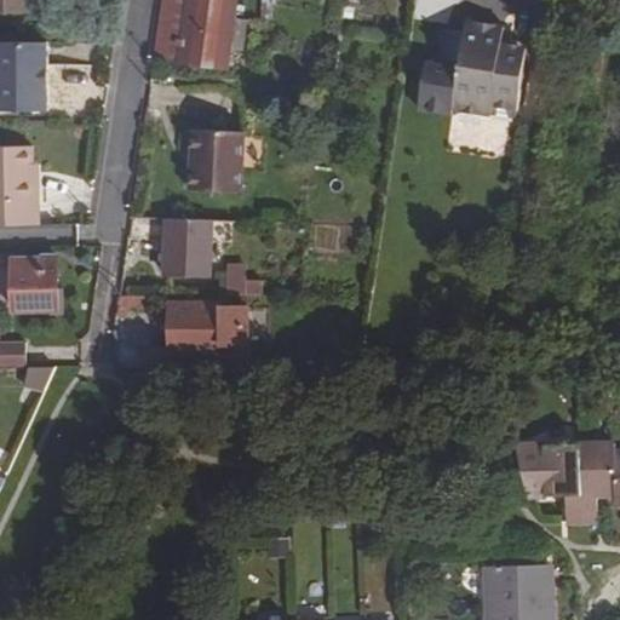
[(33,0),(0,0),(0,11),(33,11),(33,0)]
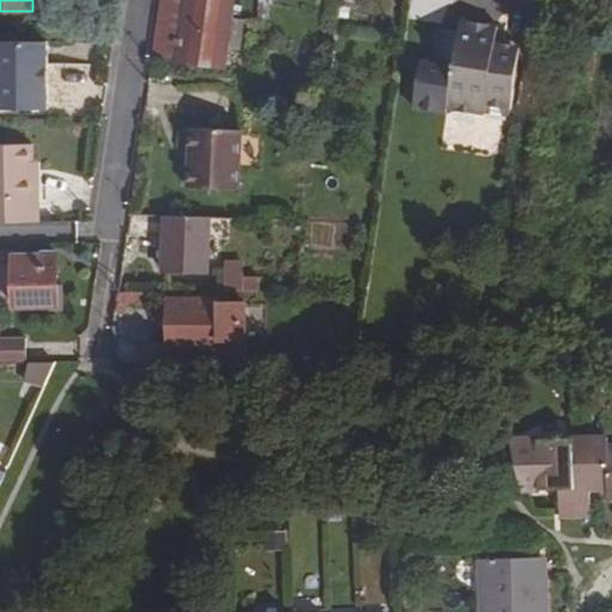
[(160,0),(152,59),(226,69),(230,50),(234,18),(236,0),(160,0)]
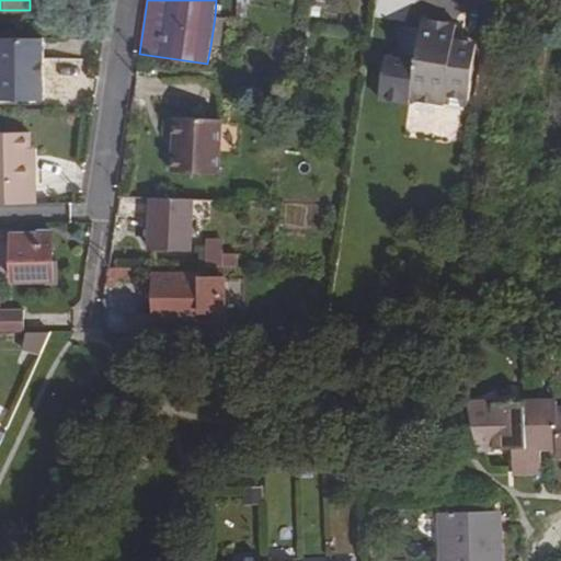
[(313,7),(312,6),(311,16),(320,18),(321,8),(313,7)]
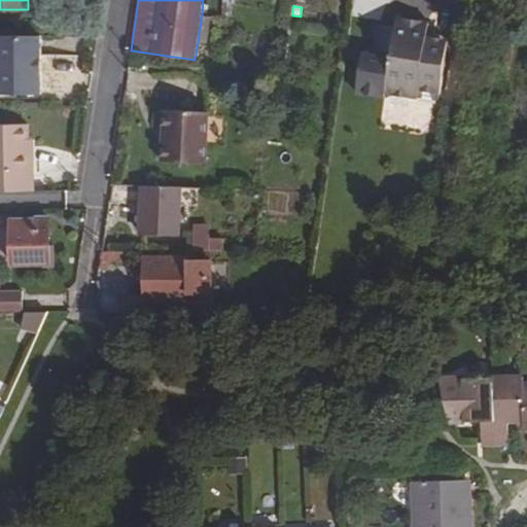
[(210,18),(202,15),(198,43),(207,44),(210,18)]
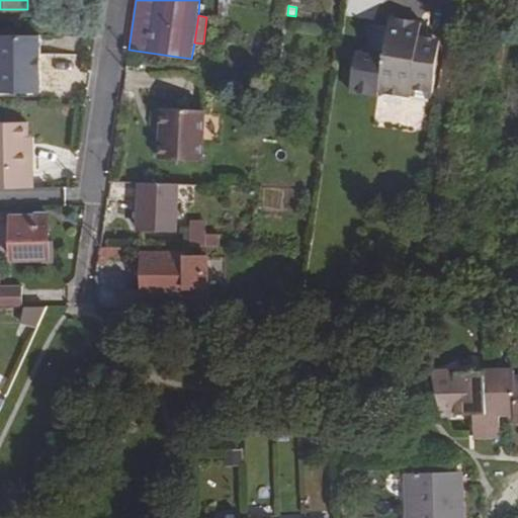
[(389,27),(372,24),(367,55),(365,65),(354,63),(351,91),(378,95),(379,90),(385,92),(385,93),(404,95),(404,94),(411,96),(412,91),(433,94),(439,51),(420,37),(422,21),(391,17),(389,27)]
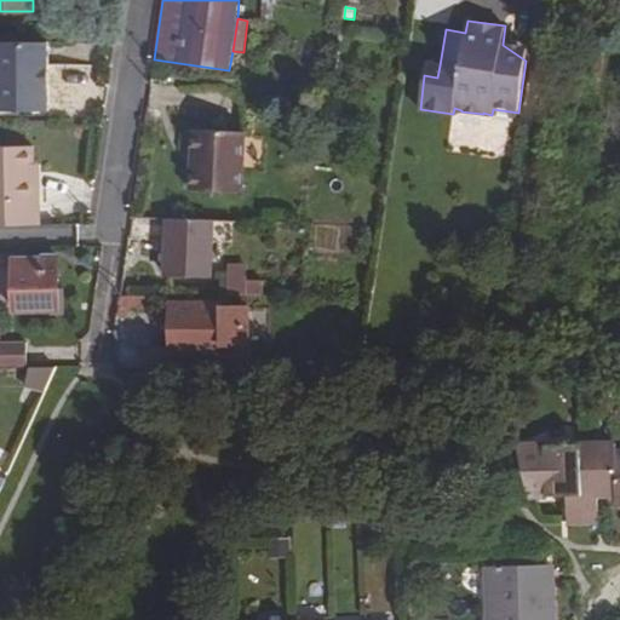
[(47,42),(0,42),(0,112),(47,112),(49,85),(42,85),(44,69),(49,69),(47,42)]
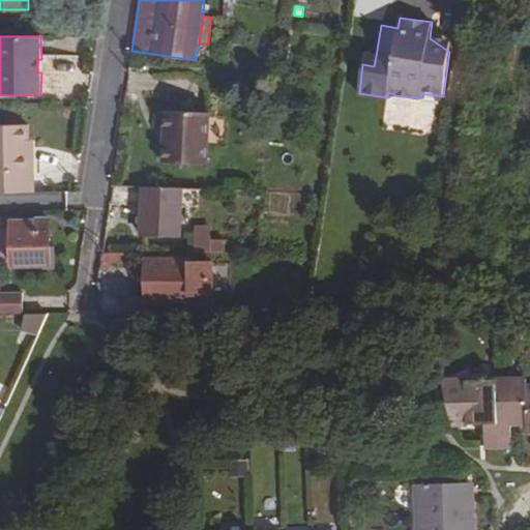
[(451,42),(430,38),(449,52),(451,42)]
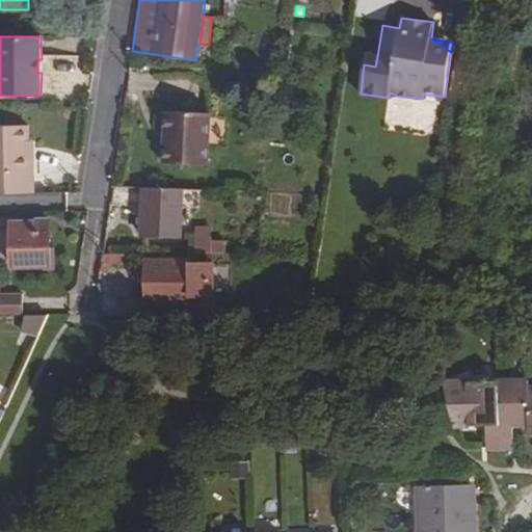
[(377,56),(366,54),(364,64),(375,67),(377,56)]
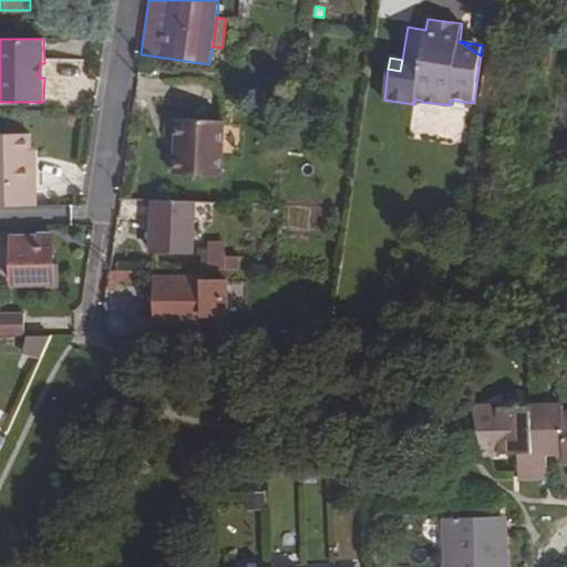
[(286,105),(276,111),(281,120),(291,113),(286,105)]
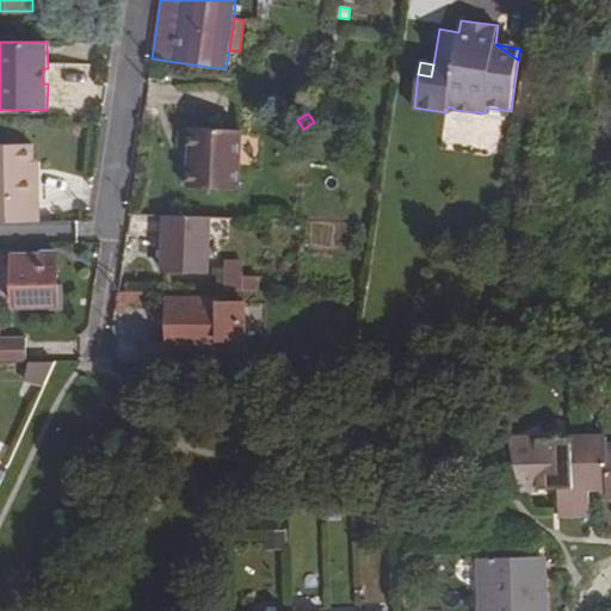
[(241,131),(190,128),(187,187),(239,191),(241,131)]
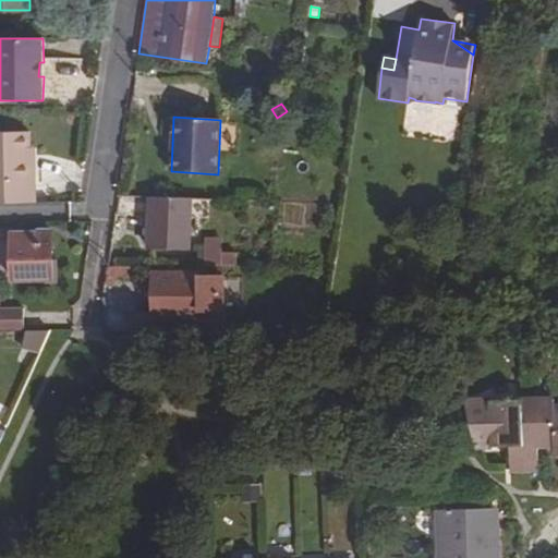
[(29,132),(0,132),(0,204),(35,203),(35,180),(31,180),(29,132)]
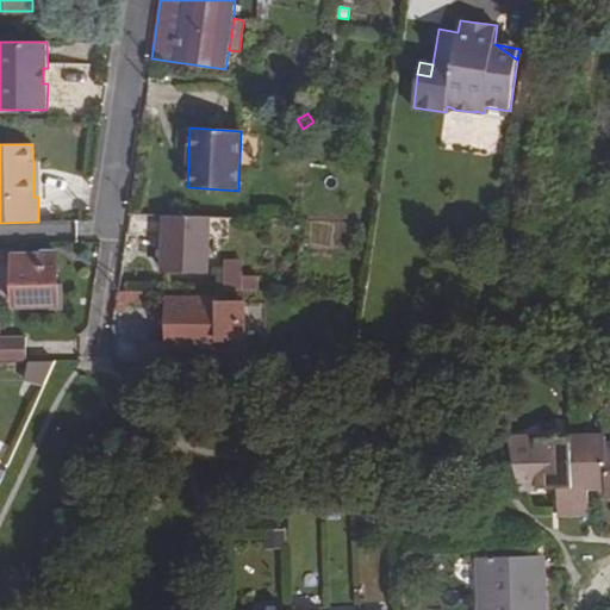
[(206,273),(207,216),(165,215),(163,272),(206,273)]
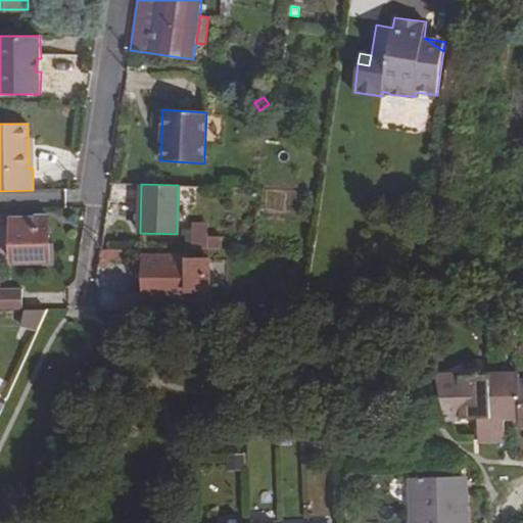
[(49,262),(48,217),(36,216),(36,218),(11,219),(12,263),(49,262)]
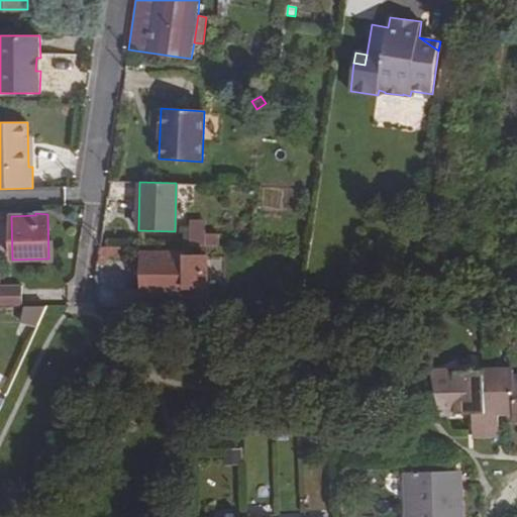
[(190,230),(190,246),(218,246),(219,235),(206,235),(206,230),(190,230)]
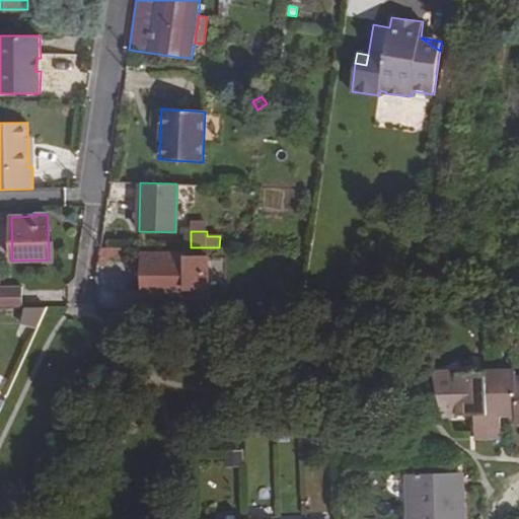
[(127,249),(101,249),(101,258),(127,260),(127,249)]
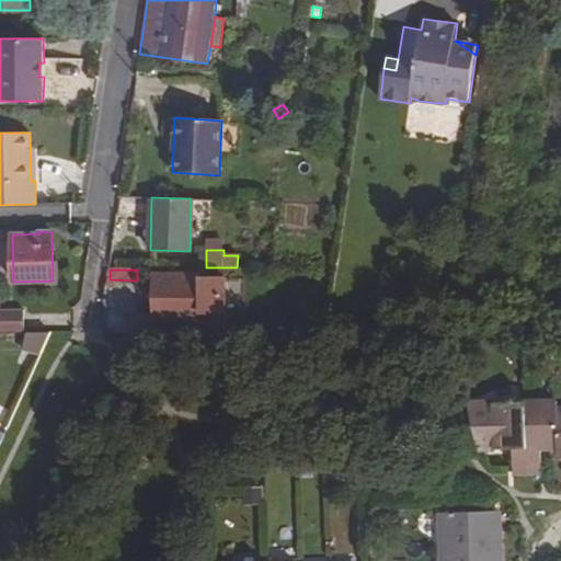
[(227,333),(226,276),(199,277),(157,278),(158,312),(158,333),(227,333)]
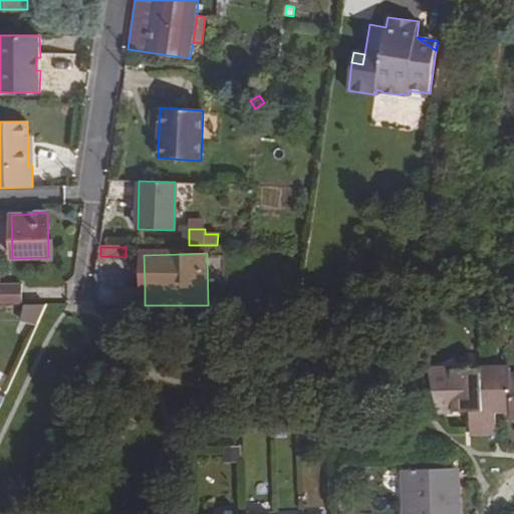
[(360,259),(351,258),(349,270),(359,271),(360,259)]
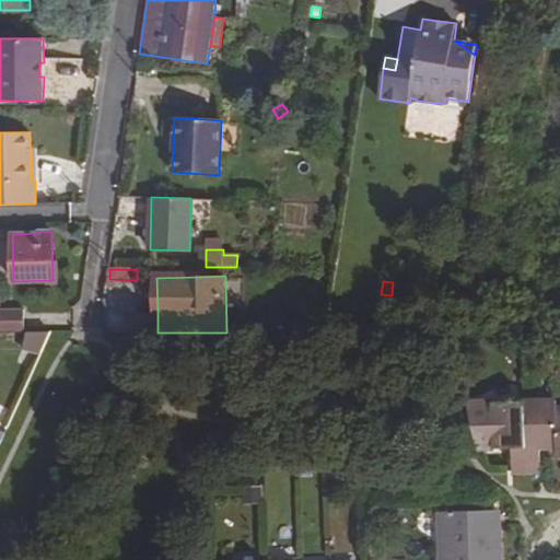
[(0,334),(24,334),(23,311),(0,311),(0,334)]
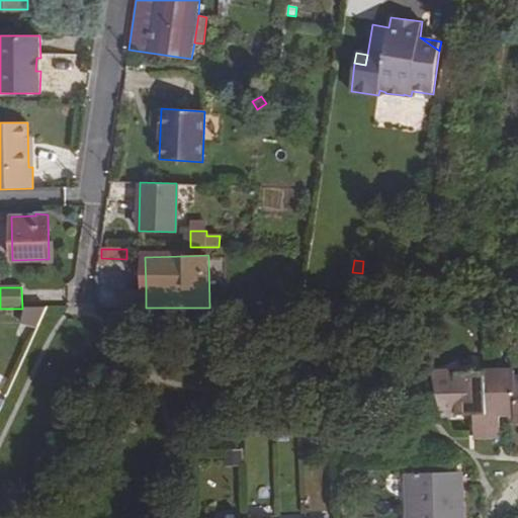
[(146,308),(146,288),(115,288),(115,308),(146,308)]
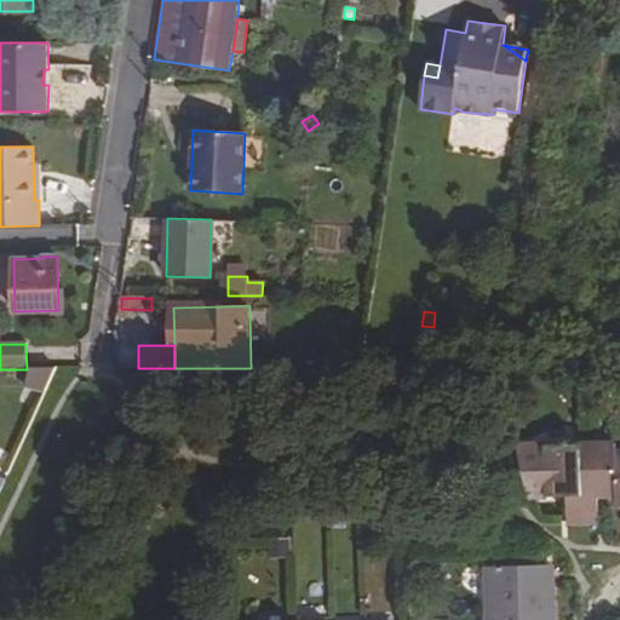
[(19,402),(36,411),(47,388),(32,379),(19,402)]
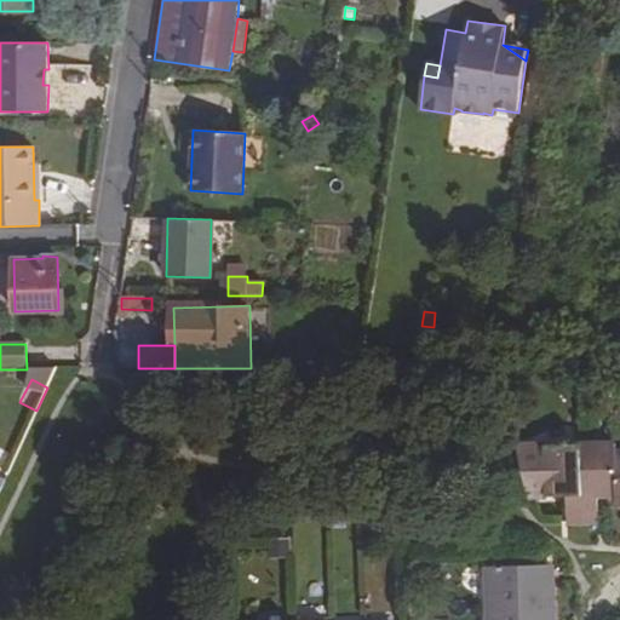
[(619,452),(616,453),(616,443),(580,445),(517,447),(528,497),(567,495),(567,522),(583,522),(598,521),(598,495),(616,494),(616,504),(619,503),(619,452)]
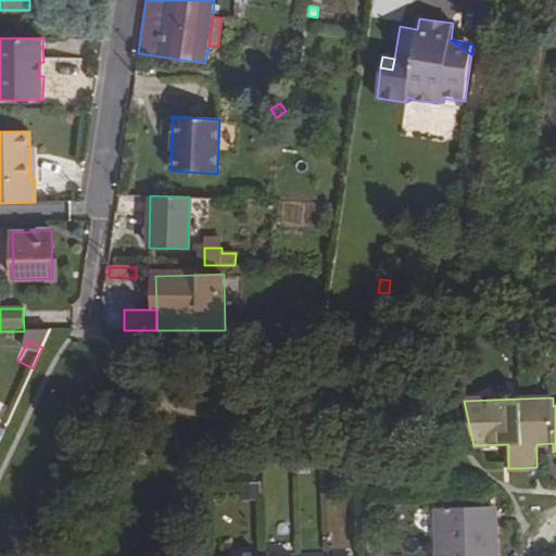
[(258,496),(258,483),(245,483),(247,496),(258,496)]
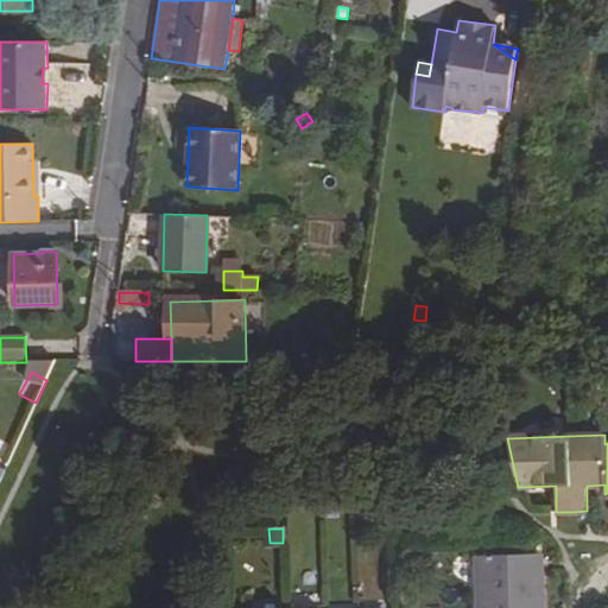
[(543,607),(542,568),(534,568),(536,555),(477,557),(477,607),(543,607)]
